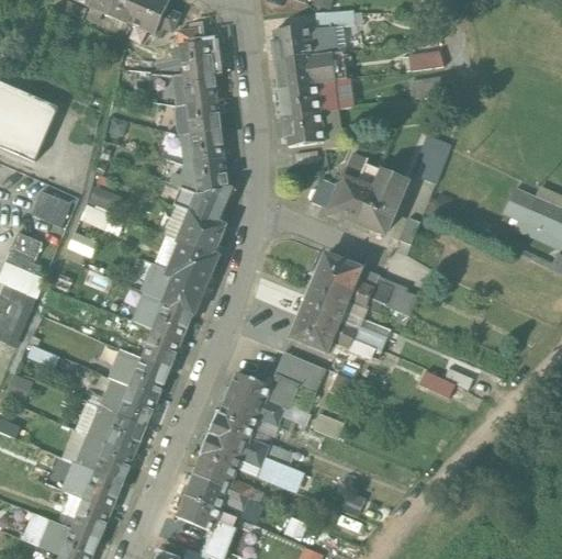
[(86,7),(70,0),(68,0),(64,9),(81,17),(86,7)]
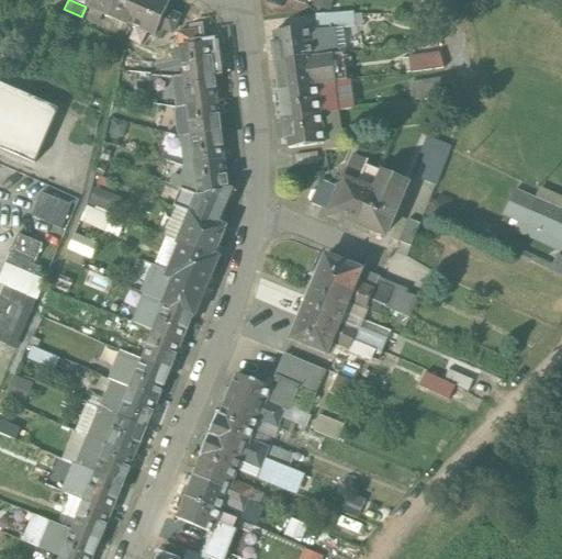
[(92,0),(90,4),(89,4),(89,7),(126,23),(127,21),(136,0),(92,0)]
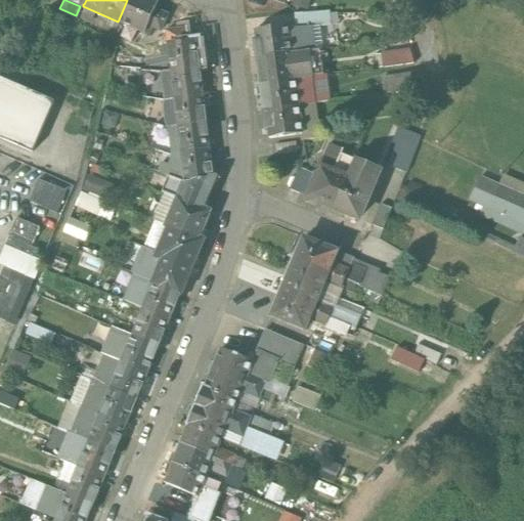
[(127,0),(119,19),(144,31),(147,23),(161,28),(168,12),(155,7),(158,0),(127,0)]
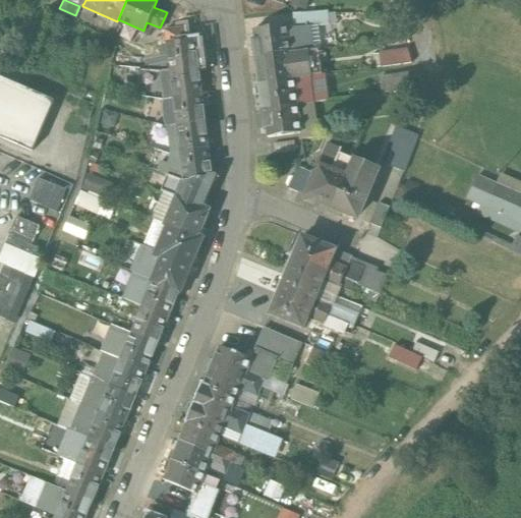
[(299,0),(300,8),(324,5),(323,0),(299,0)]
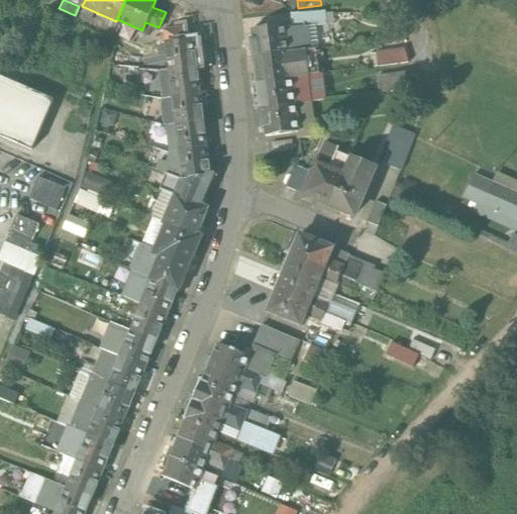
[(324,10),(300,10),(292,11),(292,24),(324,24),(324,10)]
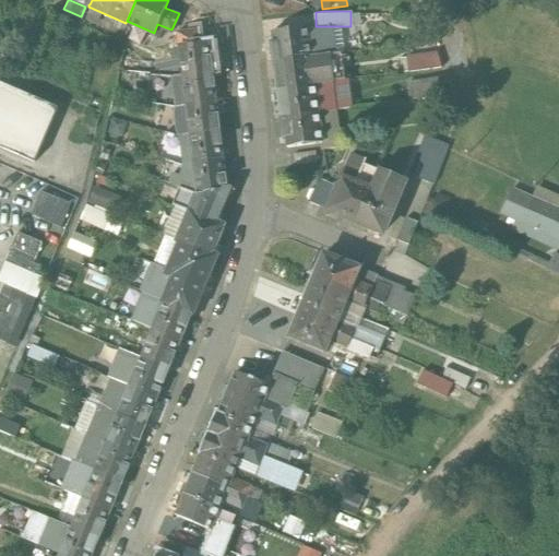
[(308,27),(270,32),(274,60),(311,55),(308,27)]
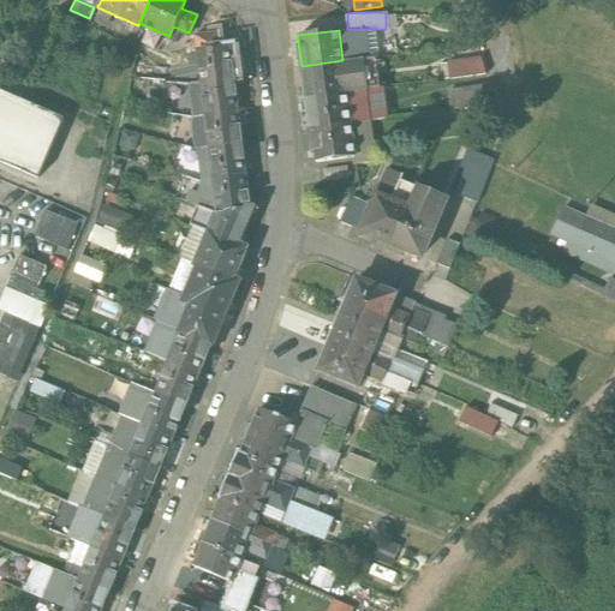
[(216,31),(196,34),(197,49),(187,51),(191,82),(201,81),(202,82),(233,78),(230,45),(218,47),(216,31)]
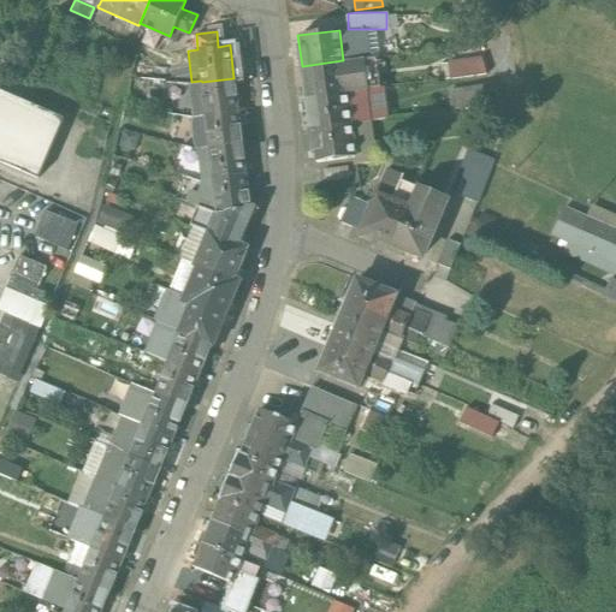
[(451,55),(452,81),(490,79),(489,53),(451,55)]
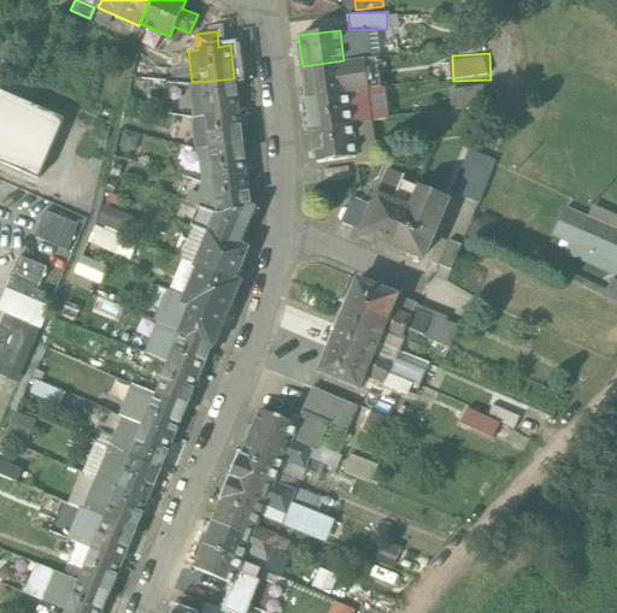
[(344,60),(303,66),(306,98),(347,92),(368,89),(364,58),(344,60)]
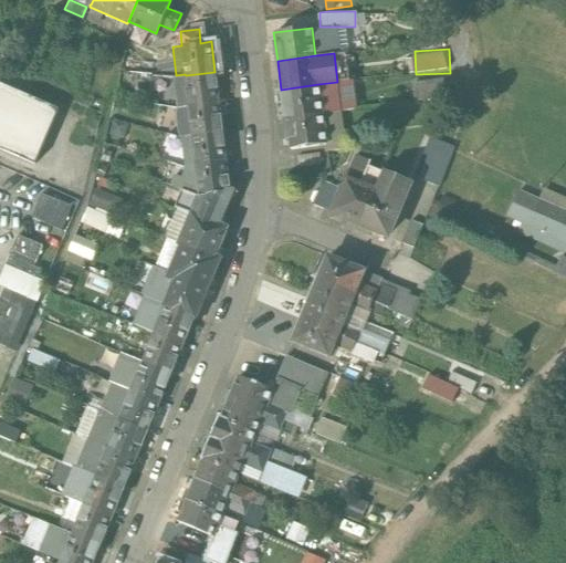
[(153,59),(130,56),(129,70),(152,72),(153,59)]
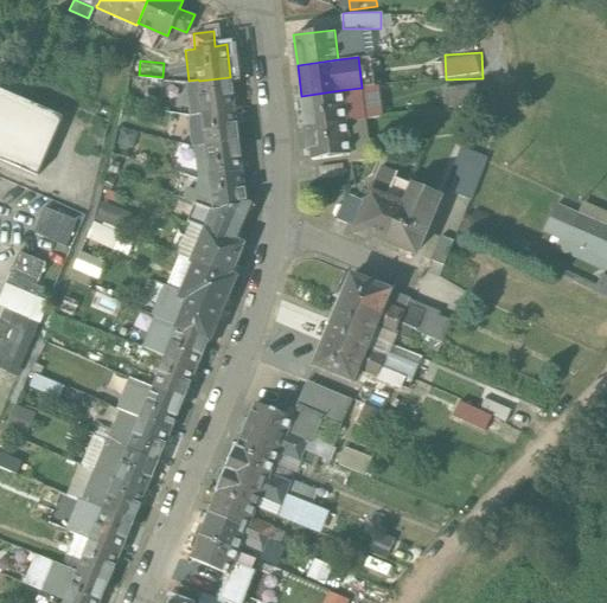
[(230,77),(199,81),(198,79),(189,81),(192,113),(235,108),(230,77)]
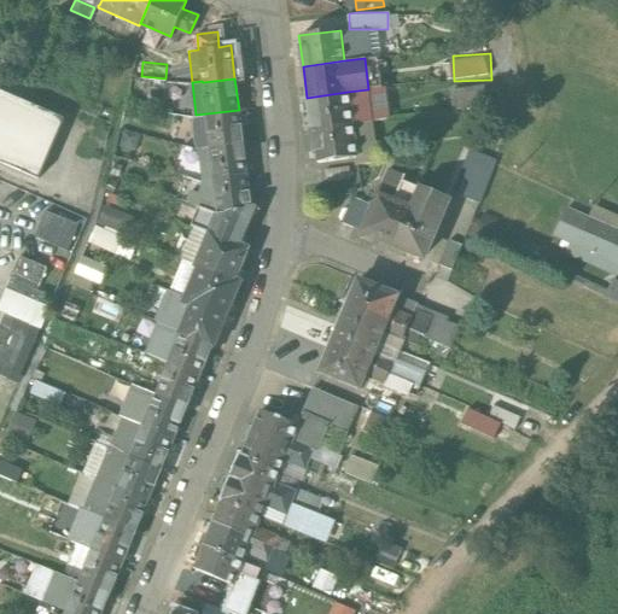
[(64,117),(0,88),(0,159),(38,176),(64,117)]
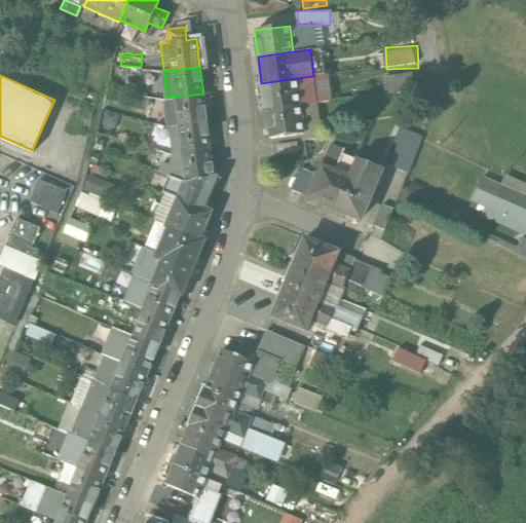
[(296,78),(261,83),(264,110),(299,105),(296,78)]
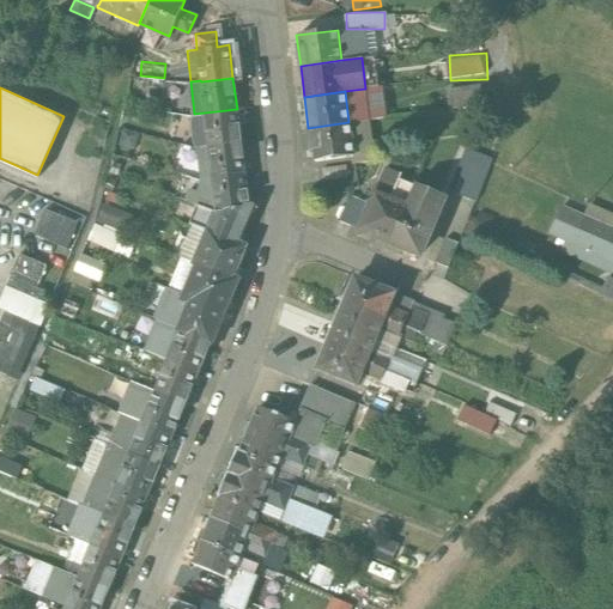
[(194,114),(199,146),(208,145),(241,140),(237,109),(194,114)]
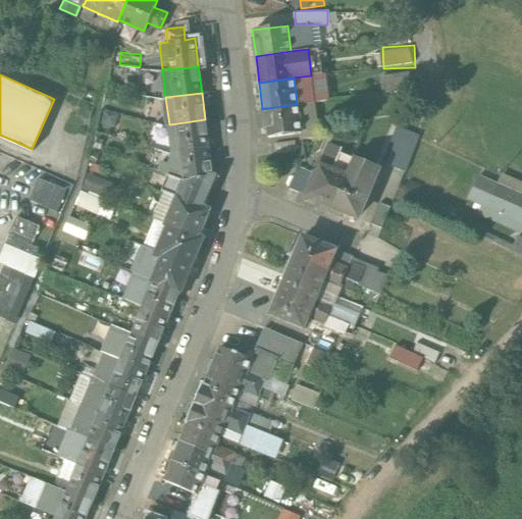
[(297,104),(262,109),(264,126),(268,125),(269,136),(301,132),(297,104)]
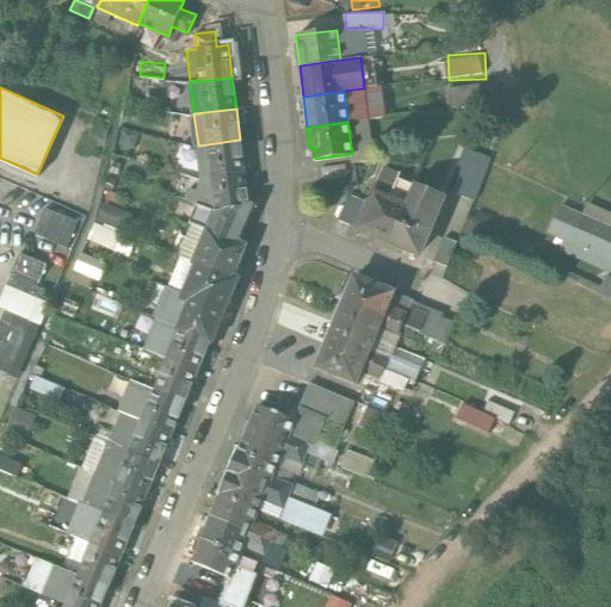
[(377,125),(366,127),(368,143),(380,141),(377,125)]
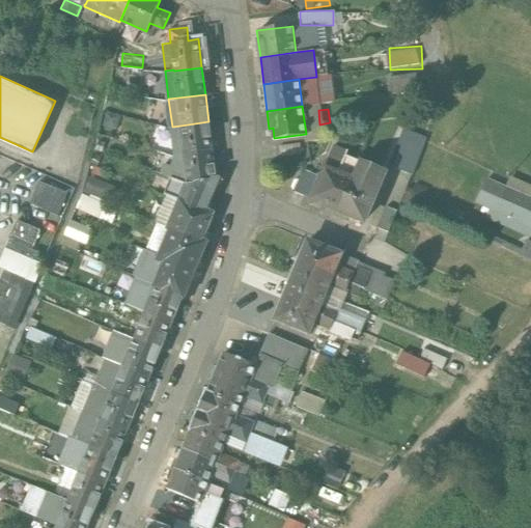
[(208,121),(180,126),(172,127),(175,154),(184,153),(212,149),(208,121)]
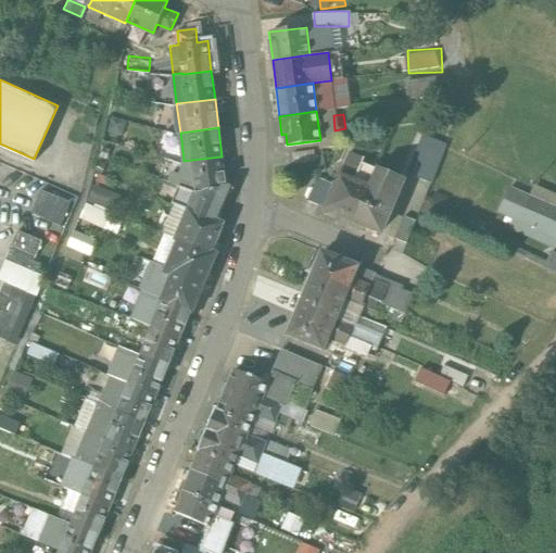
[(313,149),(291,151),(293,163),(314,161),(313,149)]
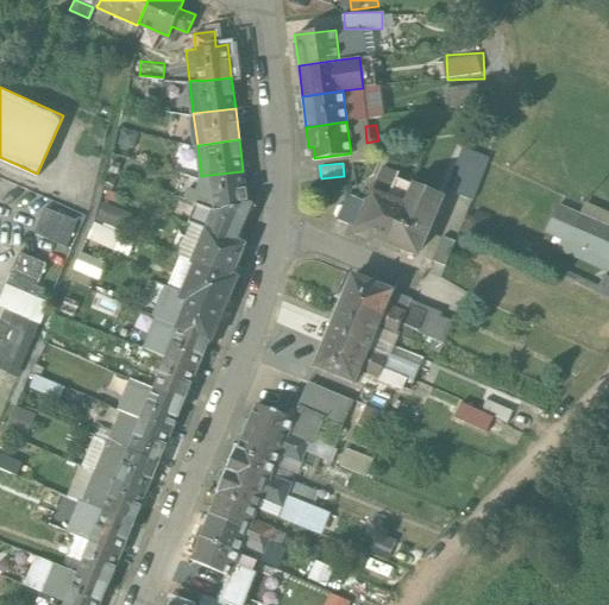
[(211,175),(201,176),(196,190),(188,187),(184,196),(196,201),(195,202),(214,208),(214,207),(215,207),(215,208),(246,203),(246,201),(243,171),(211,175)]
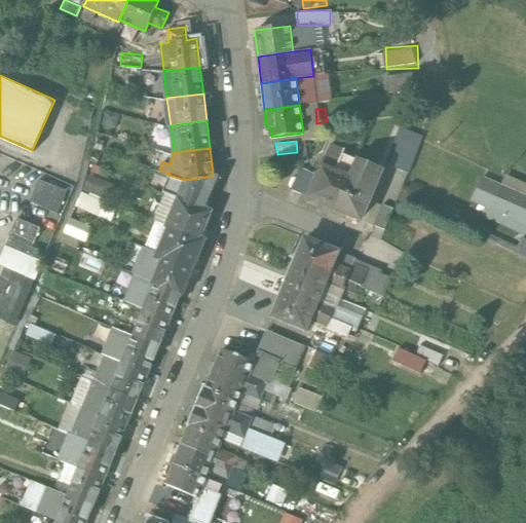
[(385,150),(378,169),(379,170),(389,173),(397,155),(385,150)]
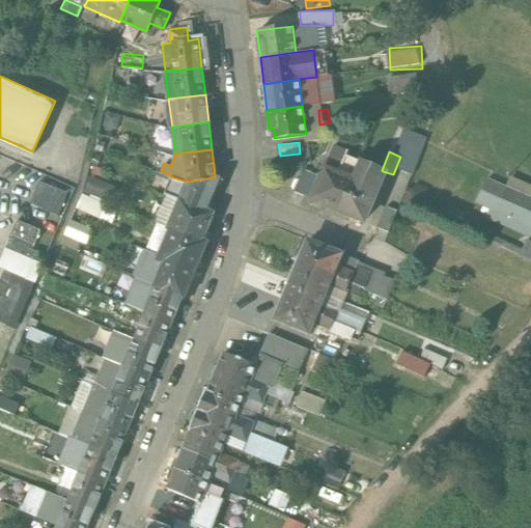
[(335,173),(324,168),(310,198),(337,210),(358,161),(343,155),(335,173)]
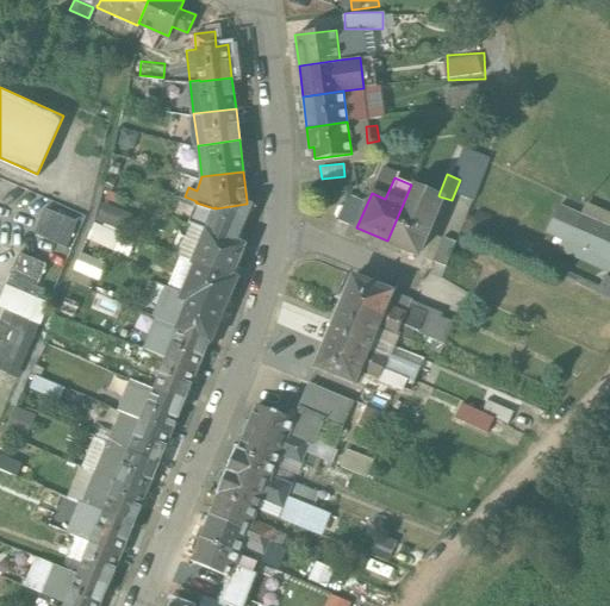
[(439,195),(411,185),(387,241),(416,252),(440,197),(439,195)]
